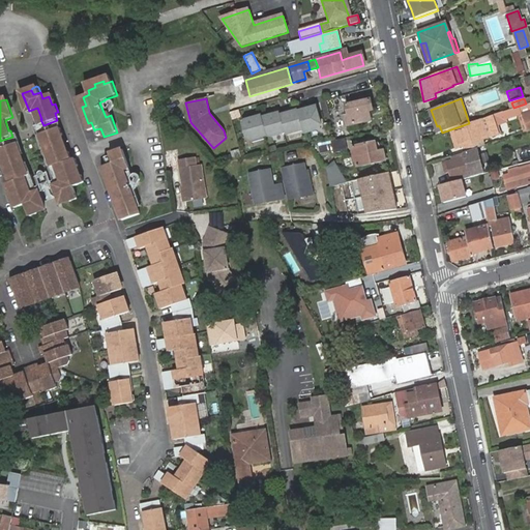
[(348,116),(345,117),(347,125),(371,120),(367,111),(372,110),(370,100),(346,107),(348,116)]
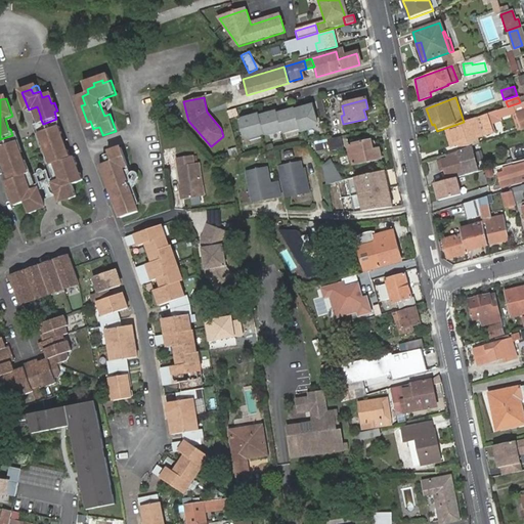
[(115,106),(114,103),(114,102),(113,101),(110,100),(108,101),(105,102),(105,103),(105,106),(106,110),(110,111),(112,110),(114,107),(115,106)]
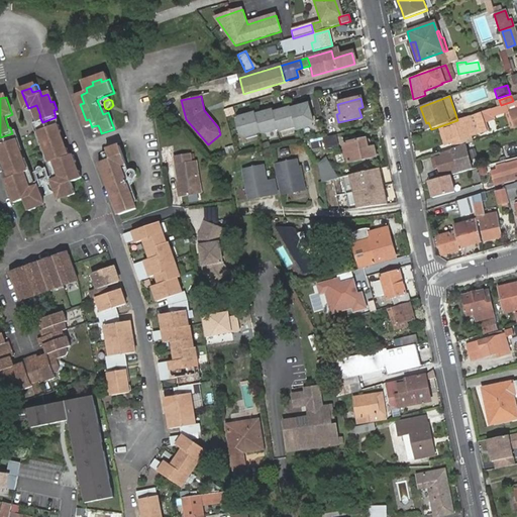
[(484,119),(516,107),(516,99),(513,101),(501,105),(481,112),(484,119)]
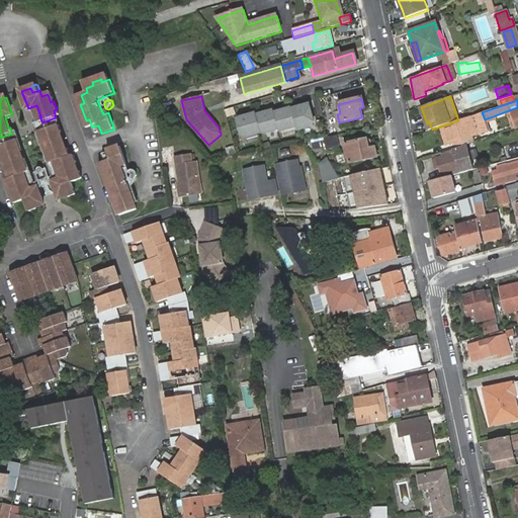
[(294,127),(295,132),(307,127),(312,123),(308,110),(306,111),(305,106),(289,110),(294,127)]
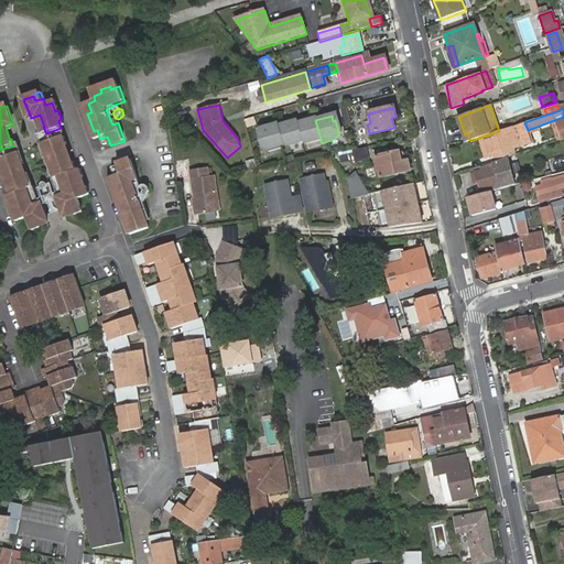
[(302,143),(302,145),(321,139),(315,120),(314,117),(296,122),(302,143)]
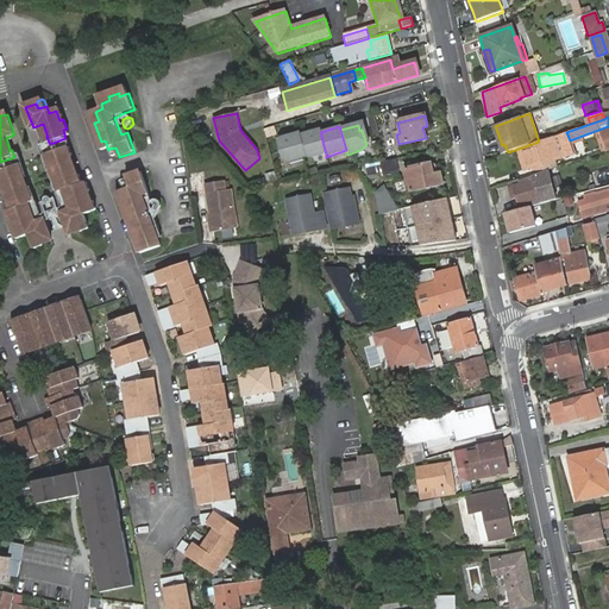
[(306,158),(311,158),(326,155),(319,130),(299,136),(306,158)]
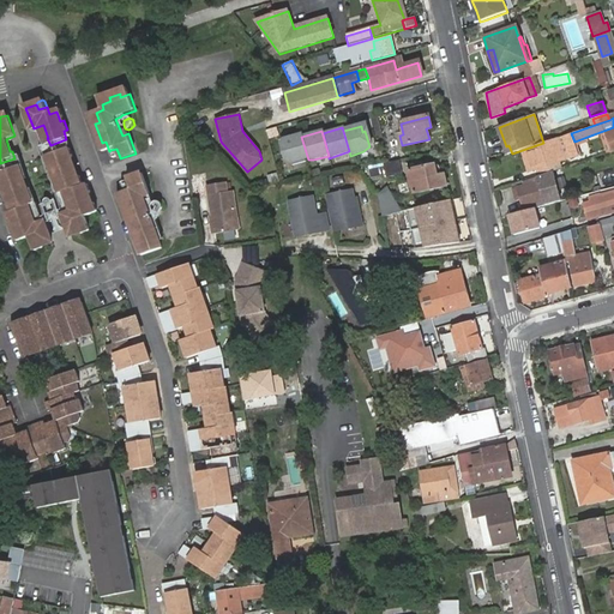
[(571,133),(553,139),(554,142),(523,152),(530,172),(578,155),(575,142),(571,133)]
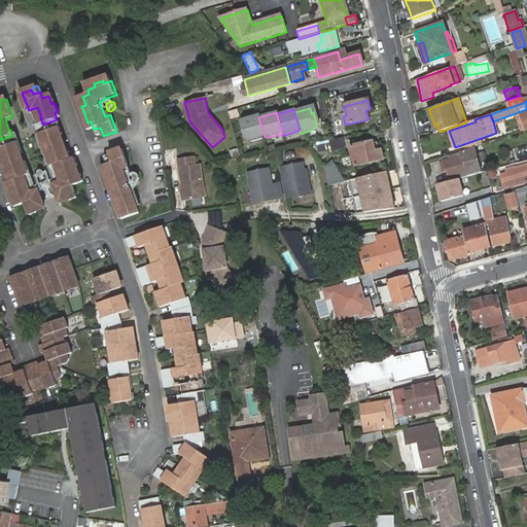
[(13,118),(12,116),(5,119),(8,130),(10,130),(12,136),(15,135),(11,124),(13,118)]
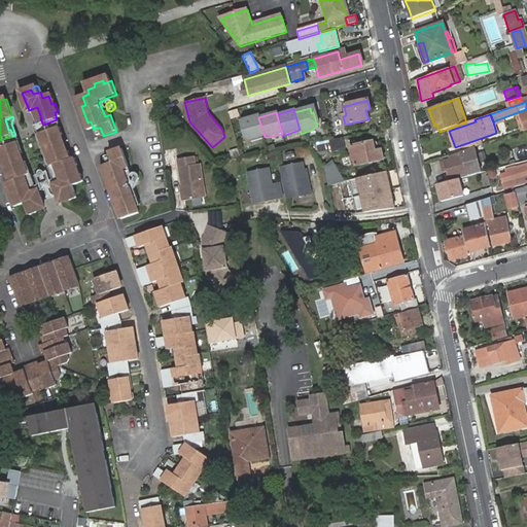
[(244,139),(248,141),(265,137),(258,117),(243,121),(241,126),(244,139)]
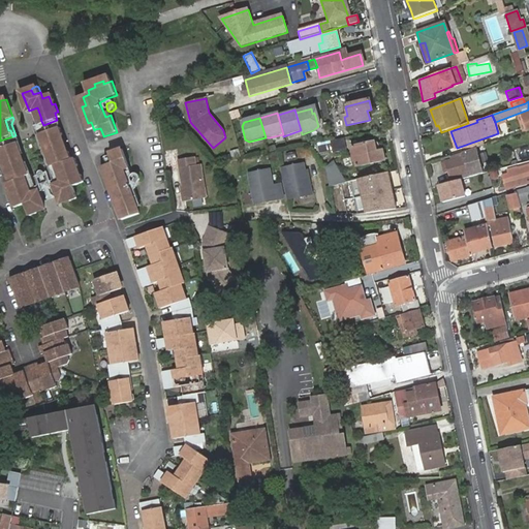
[(60,128),(57,120),(43,125),(39,126),(36,128),(39,135),(43,134),(56,130),(60,128)]
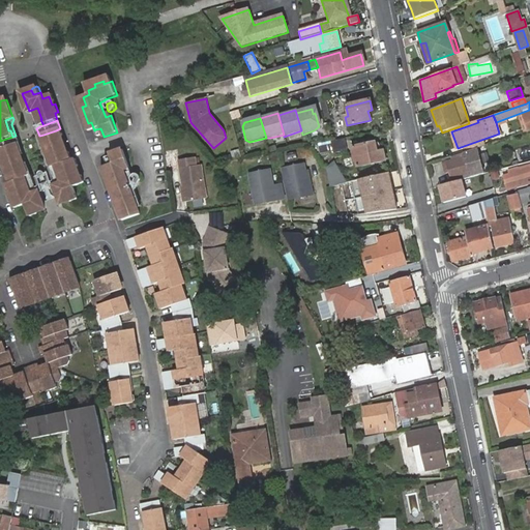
[(81,177),(78,169),(75,170),(71,162),(68,163),(66,155),(69,153),(63,137),(59,138),(56,130),(43,135),(48,147),(51,155),(55,168),(52,169),(55,179),(62,176),(64,183),(56,186),(62,205),(70,202),(70,200),(78,197),(75,187),(80,185),(78,178),(81,177)]
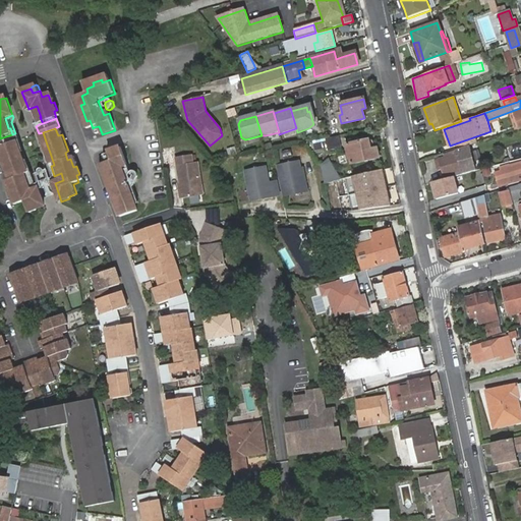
[(12,134),(0,138),(0,146),(0,148),(5,146),(16,141),(20,140),(17,132),(15,133),(12,134)]
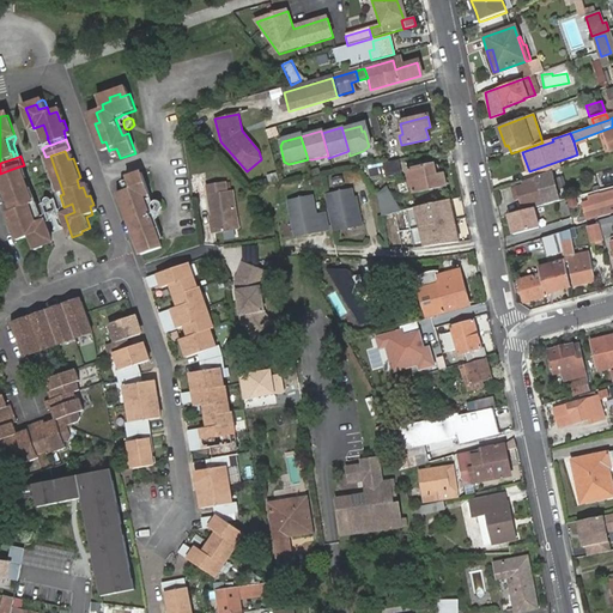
[(402,175),(399,161),(383,164),(384,168),(370,171),(371,178),(386,176),(386,178),(402,175)]
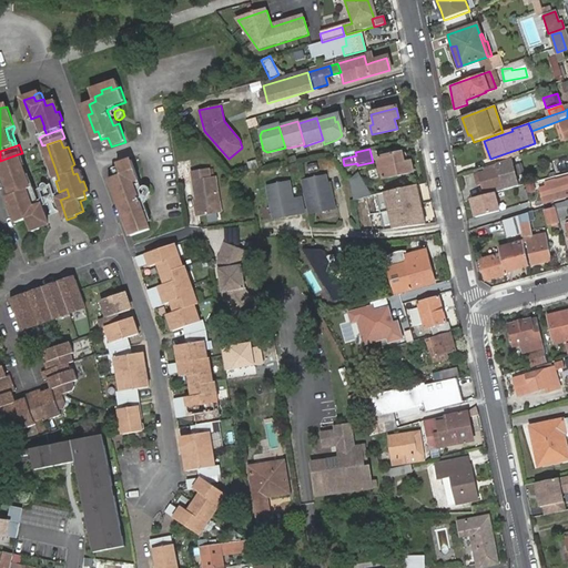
[(18,154),(23,169),(27,166),(22,153),(18,154)]
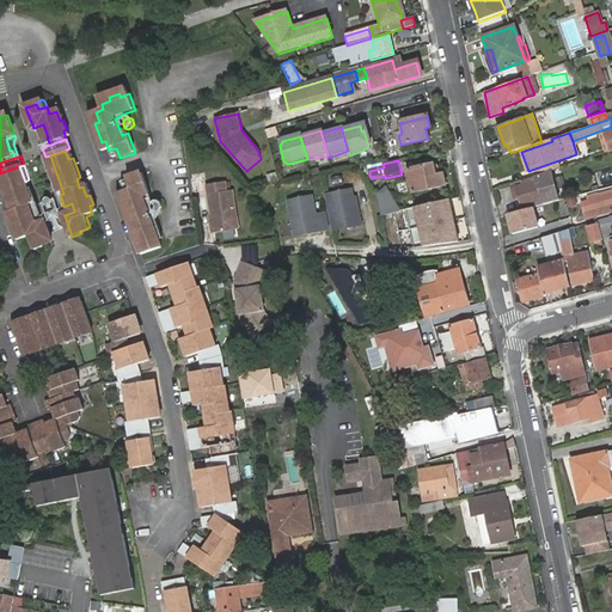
[(20,231),(24,239),(30,238),(34,246),(44,243),(44,246),(54,243),(46,221),(36,225),(34,216),(42,214),(38,203),(34,204),(29,190),(25,182),(19,166),(6,171),(10,181),(7,182),(13,201),(17,200),(20,209),(13,210),(17,221),(14,221),(18,232),(20,231)]
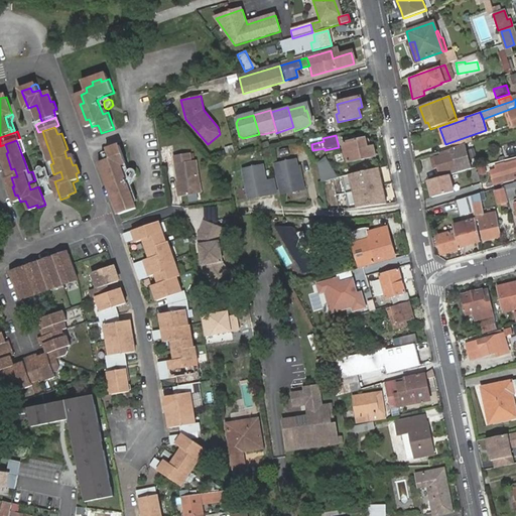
[(343,145),(348,164),(375,157),(373,147),(367,149),(365,140),(343,145)]
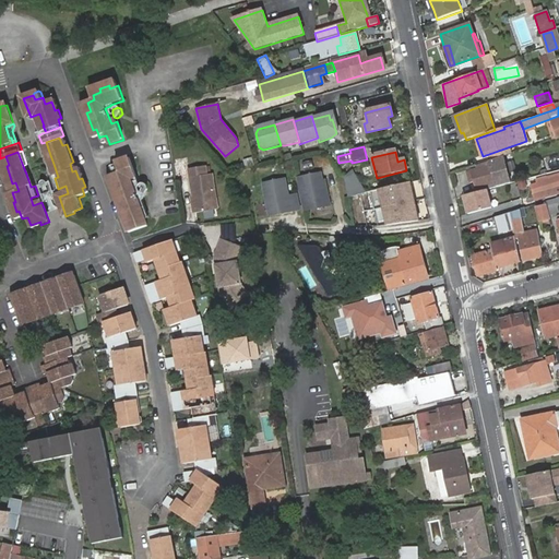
[(6,156),(0,158),(0,162),(2,166),(3,167),(7,166),(9,165),(6,156)]
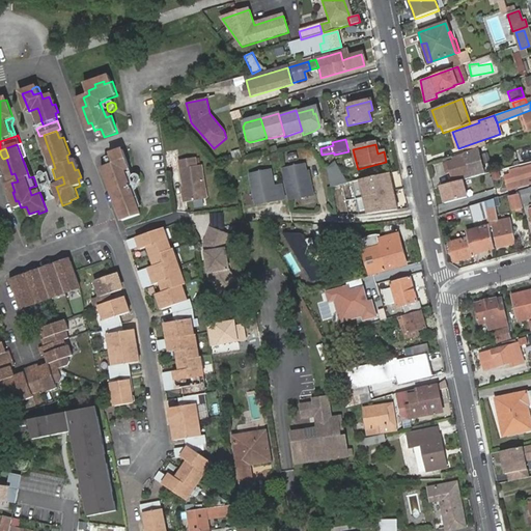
[(118,213),(120,219),(134,219),(141,217),(134,200),(136,200),(134,194),(133,194),(124,171),(131,169),(123,151),(111,157),(111,158),(114,165),(109,167),(108,168),(110,175),(108,177),(110,186),(114,184),(116,192),(114,193),(116,201),(119,200),(122,208),(118,210),(118,211),(119,212),(118,213)]
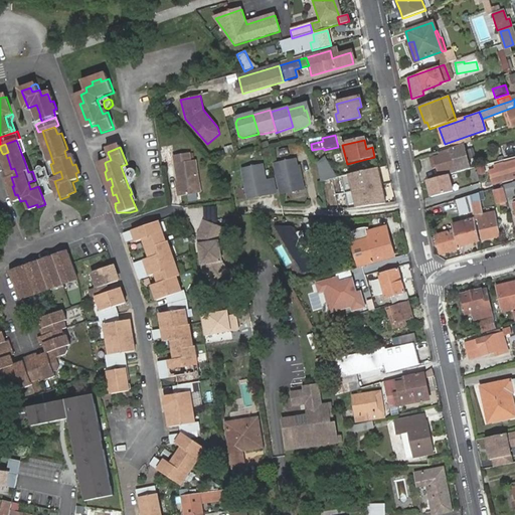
[(455,147),(439,152),(441,156),(431,159),(433,166),(437,165),(439,173),(450,170),(451,174),(461,171),(455,147)]
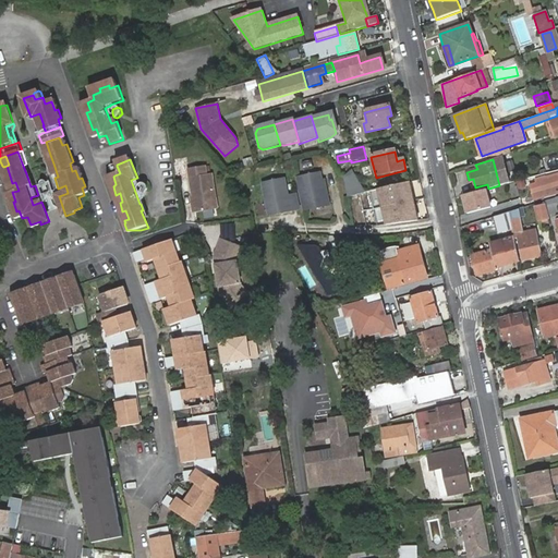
[(75,170),(79,169),(76,162),(75,160),(73,161),(70,164),(72,171),(75,170)]
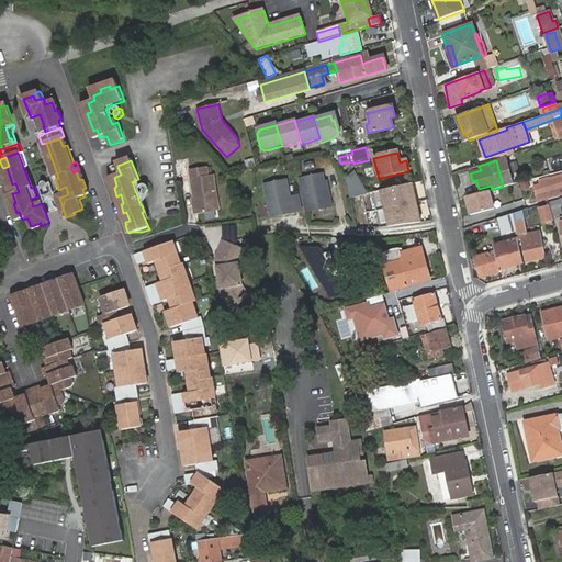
[(190,171),(197,216),(218,213),(213,178),(208,178),(206,169),(190,171)]
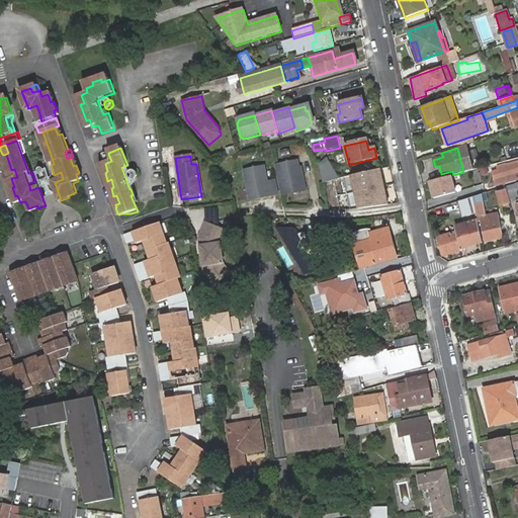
[(79,164),(76,157),(74,157),(73,157),(70,158),(73,166),(76,165),(79,164)]
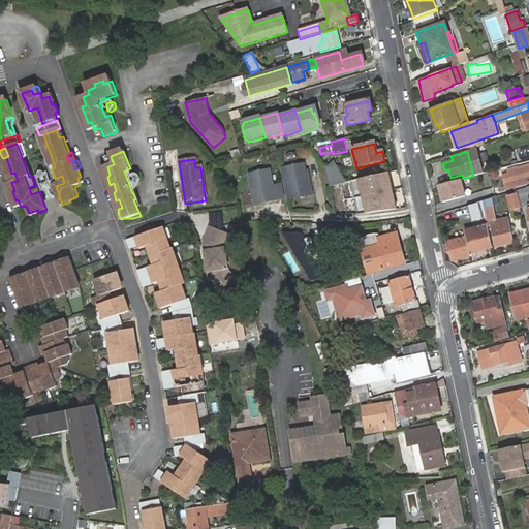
[(333,161),(325,168),(330,187),(345,183),(333,161)]
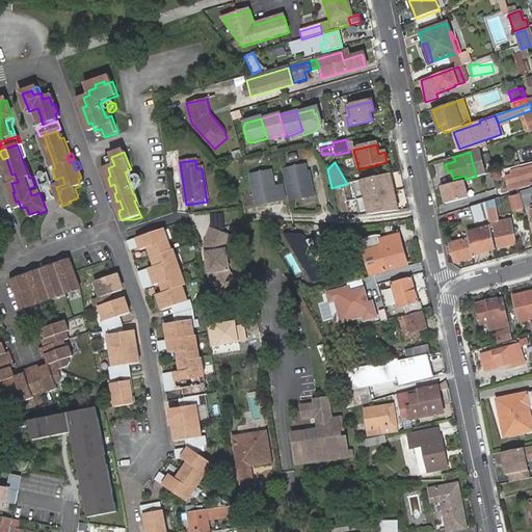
[(28,164),(25,165),(29,178),(33,177),(28,164)]
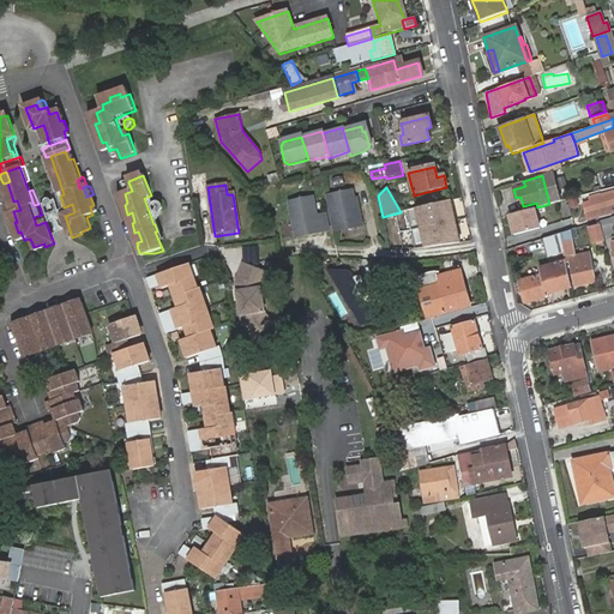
[(354,191),(327,196),(336,233),(365,227),(359,198),(355,199),(354,191)]
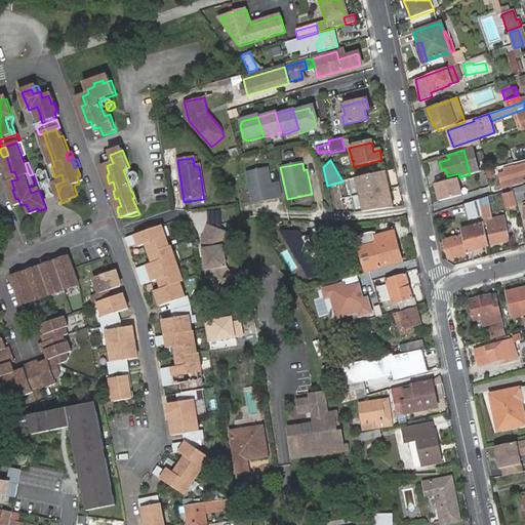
[(497,174),(501,189),(518,185),(518,184),(524,180),(524,169),(524,165),(513,168),(513,166),(503,169),(505,172),(497,174)]
